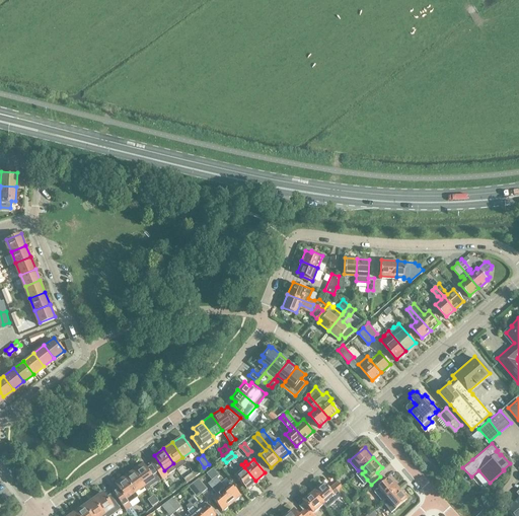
[(144,463),(134,469),(144,485),(154,477),(144,463)]
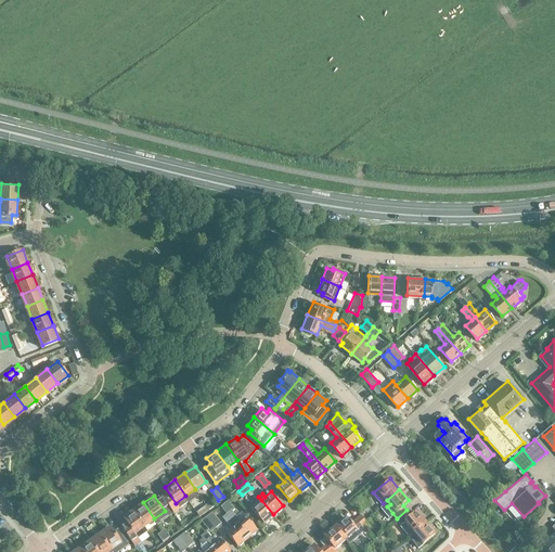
[(263,522),(273,514),(261,500),(259,497),(256,499),(258,502),(252,508),(263,522)]
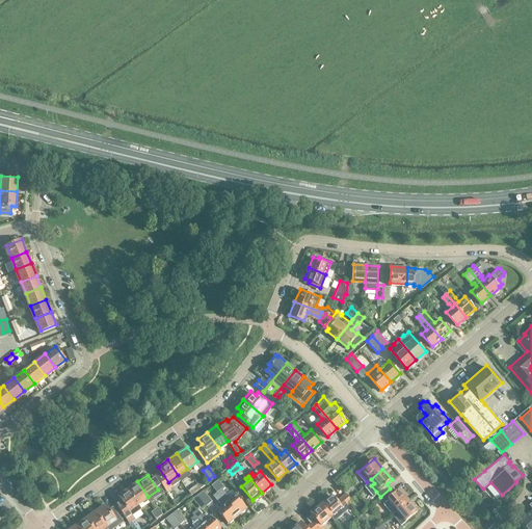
[(218,478),(211,483),(217,491),(221,486),(223,484),(218,478)]
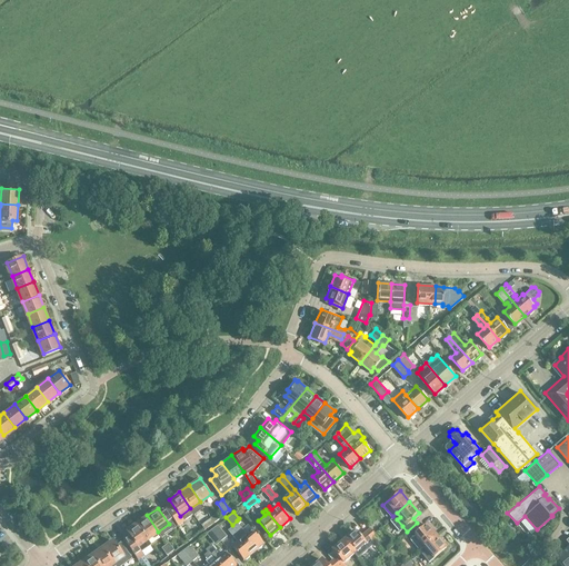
[(158,532),(147,515),(137,523),(148,538),(158,532)]
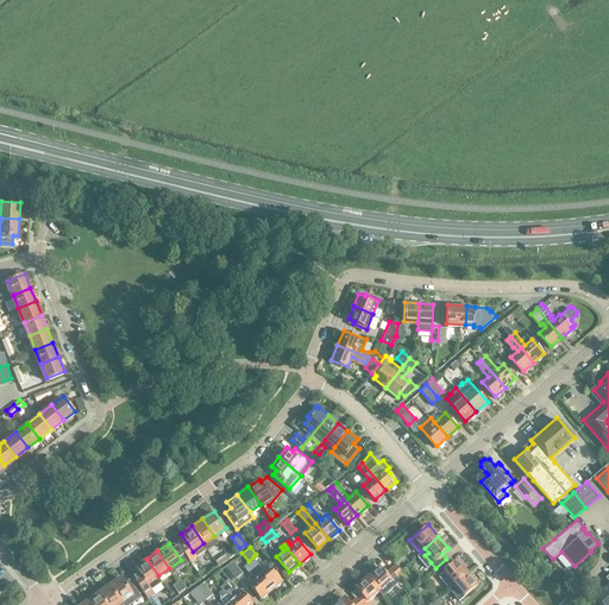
[(225,552),(218,556),(221,562),(228,556),(225,552)]
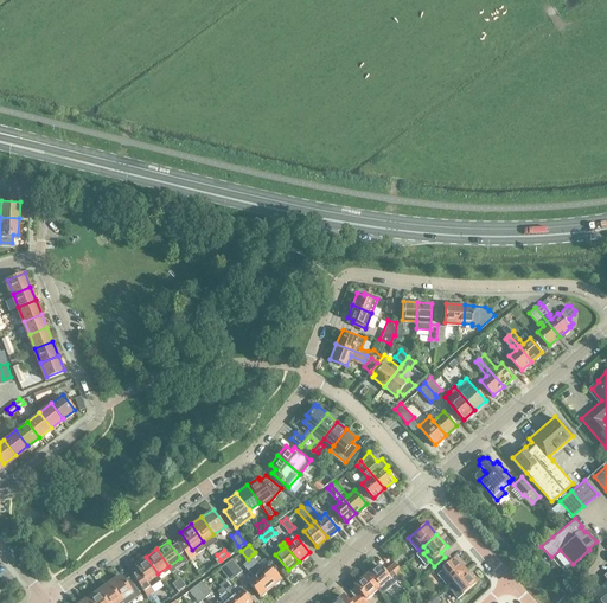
[(248,559),(270,585),(281,577),(268,562),(263,566),(253,555),(248,559)]
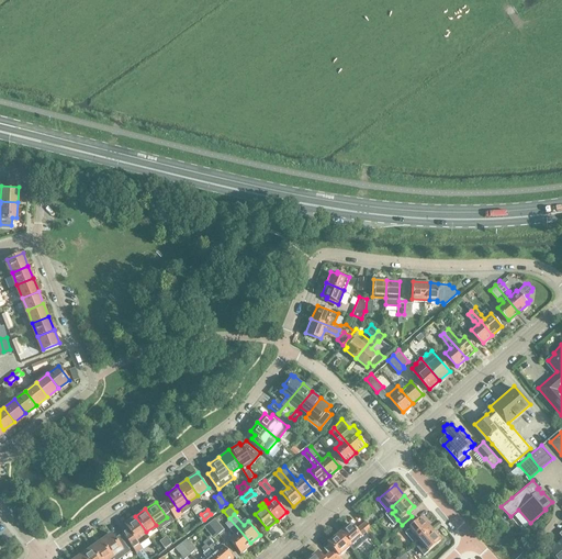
[(146,532),(135,516),(125,523),(128,527),(122,532),(133,547),(139,543),(136,538),(146,532)]
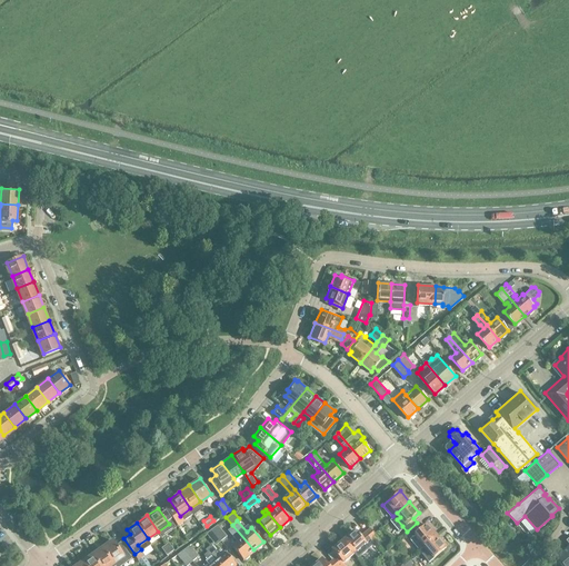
[(211,527),(221,539),(227,535),(217,523),(211,527)]
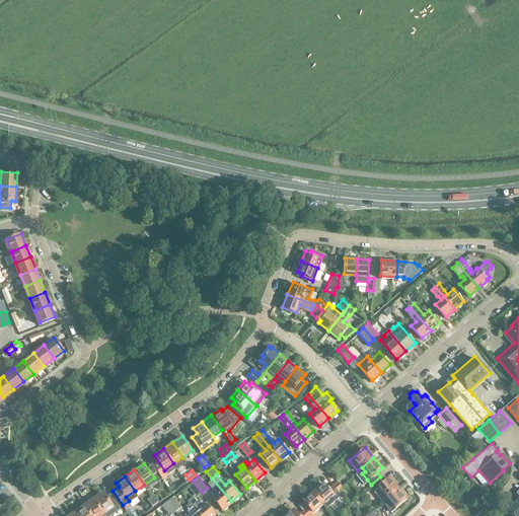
[(383,500),(398,487),(389,476),(384,482),(380,476),(371,485),(375,490),(374,490),(383,500)]
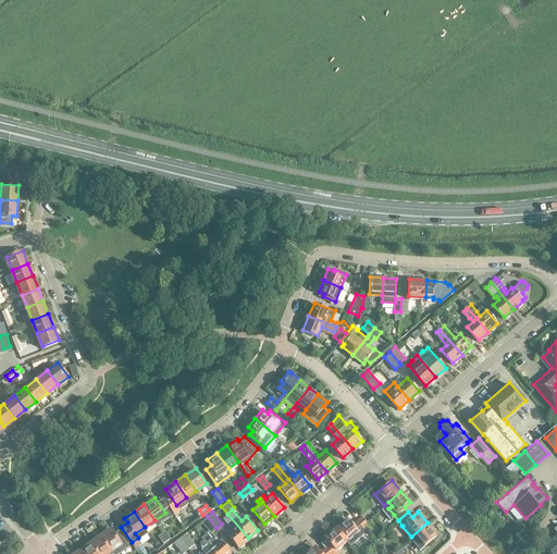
[(248,538),(227,514),(223,517),(233,528),(227,532),(239,546),(248,538)]
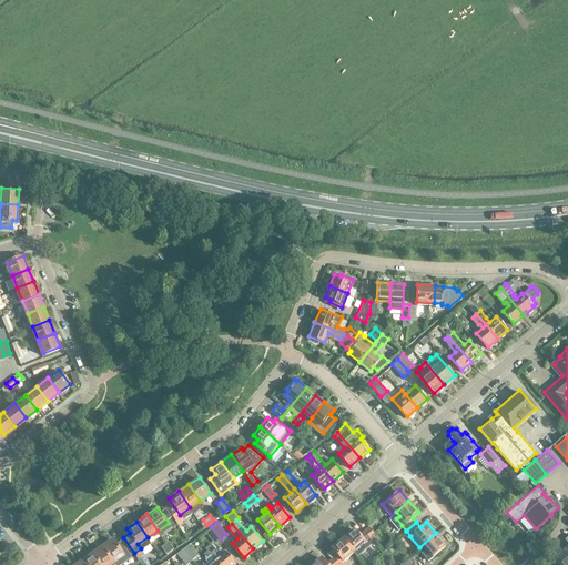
[(363,530),(372,540),(377,535),(369,525),(363,530)]
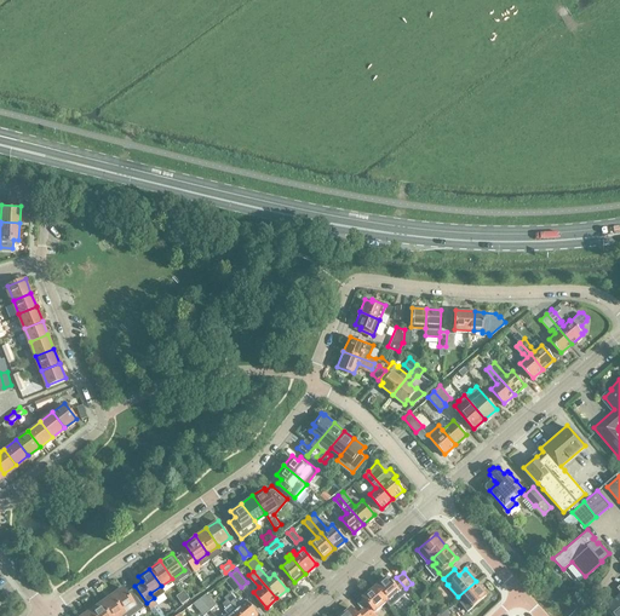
[(235,592),(241,587),(230,574),(224,579),(235,592)]
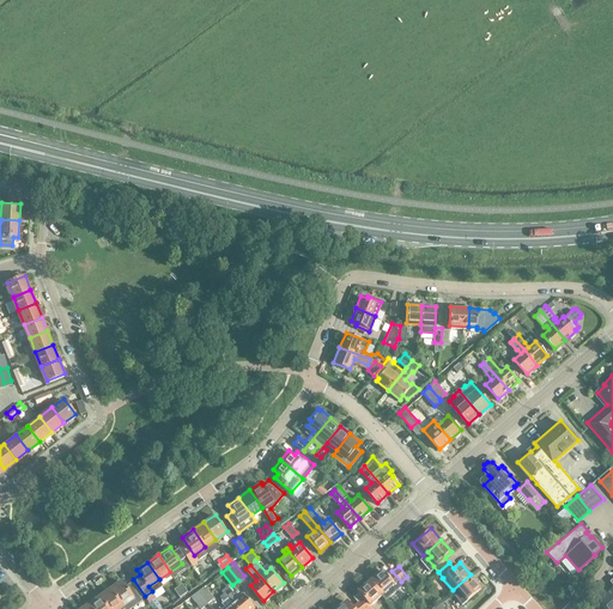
[(396,586),(401,582),(392,571),(388,576),(382,568),(370,579),(382,594),(394,584),(396,586)]
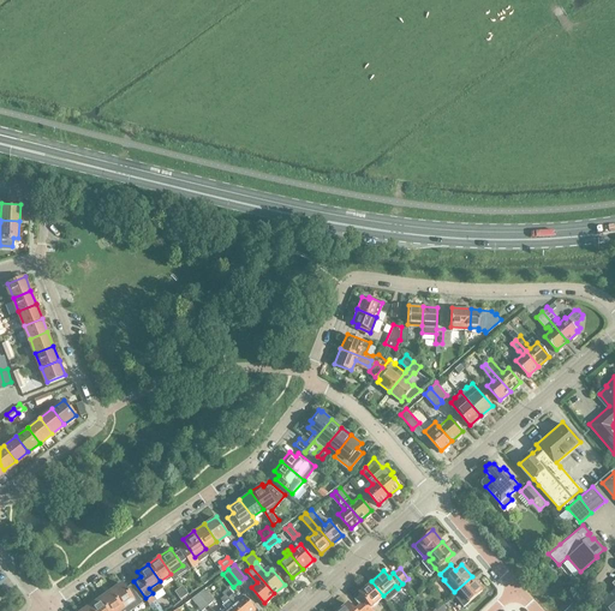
[(472,576),(454,592),(464,604),(467,600),(469,600),(482,588),(472,576)]
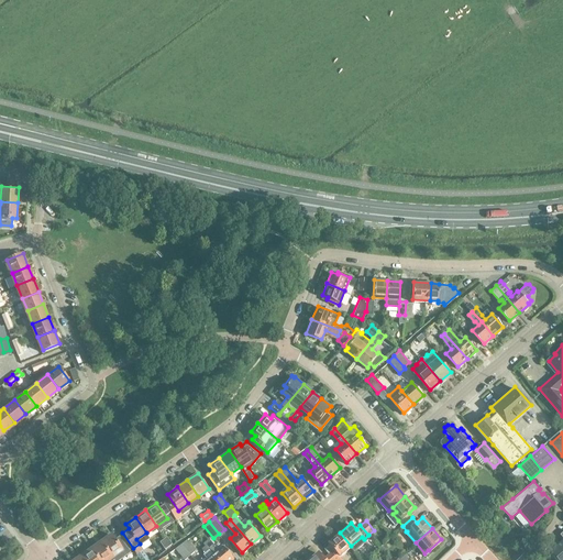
[(562,559),(562,529),(560,533),(562,536),(562,538),(550,550),(558,559),(562,559)]
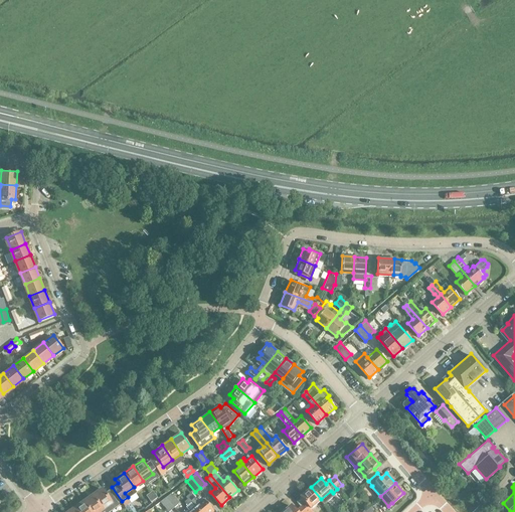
[(321,499),(311,487),(301,496),(305,501),(300,505),(306,511),(310,511),(313,510),(311,507),(321,499)]
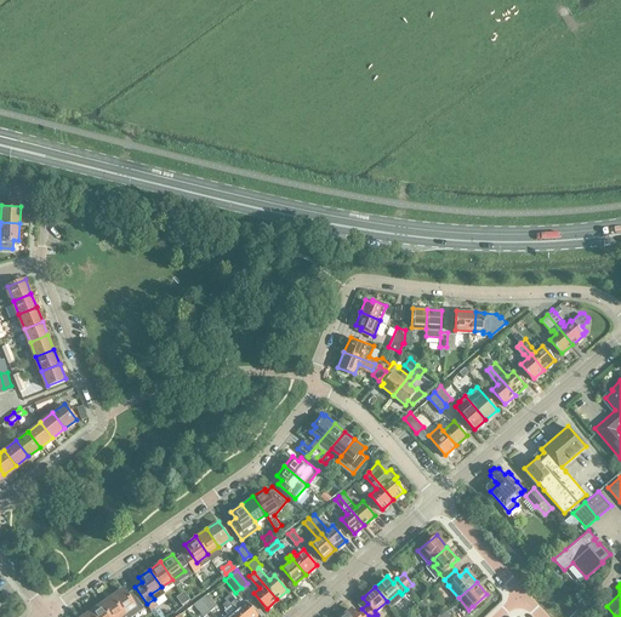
[(112,595),(126,616),(129,616),(144,606),(132,589),(126,593),(124,588),(112,595)]
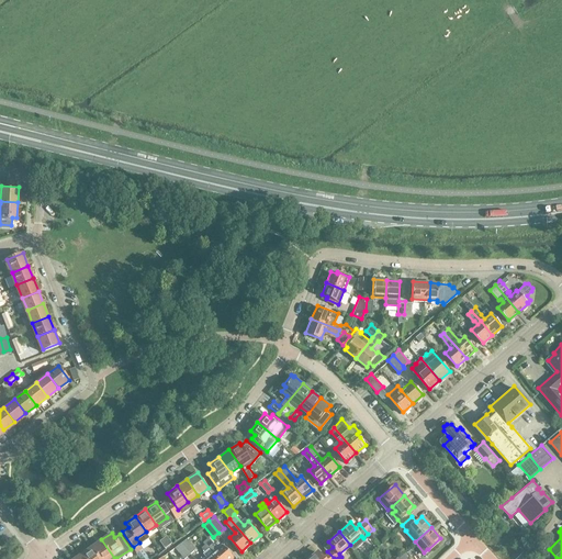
[(159,550),(169,544),(164,536),(154,543),(159,550)]
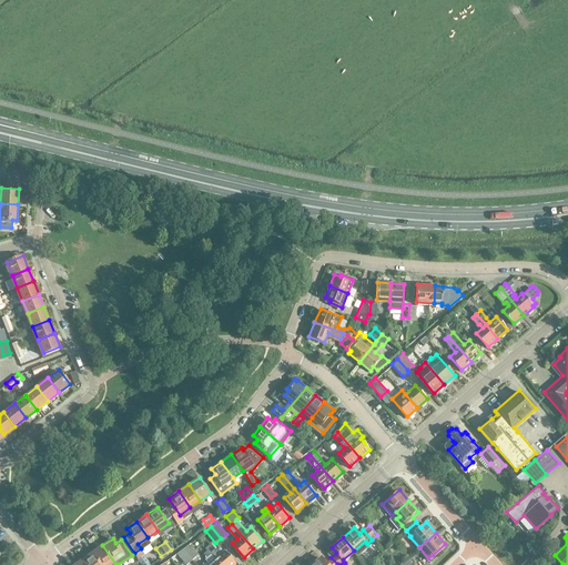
[(189,543),(183,547),(193,558),(198,555),(189,543)]
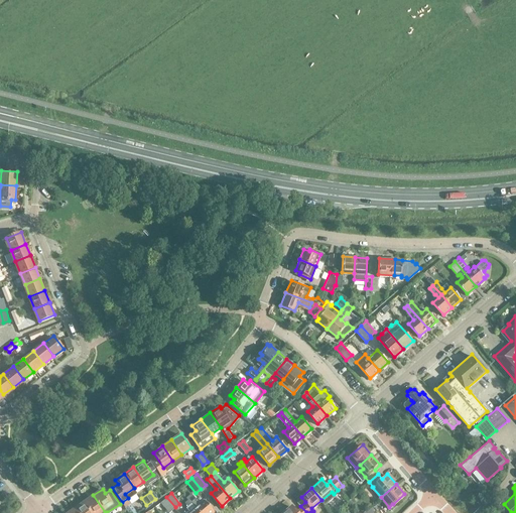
[(186,496),(188,498),(196,506),(201,512),(212,512),(215,511),(205,499),(200,503),(190,493),(186,496)]
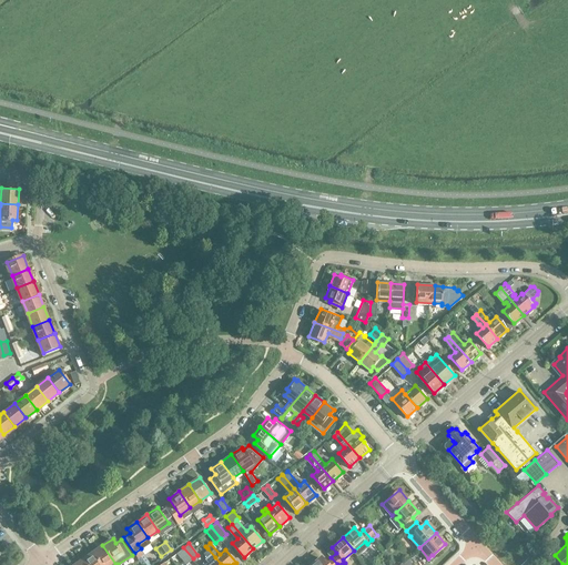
[(115,564),(102,545),(92,553),(101,564),(115,564)]
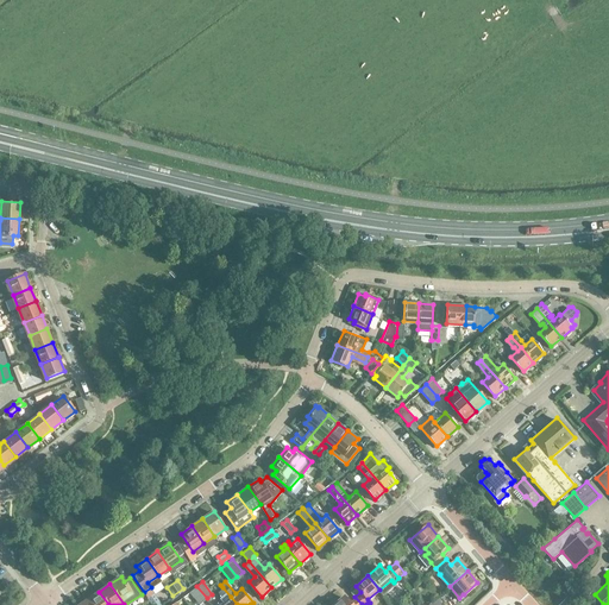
[(207,598),(196,586),(189,591),(199,604),(207,598)]
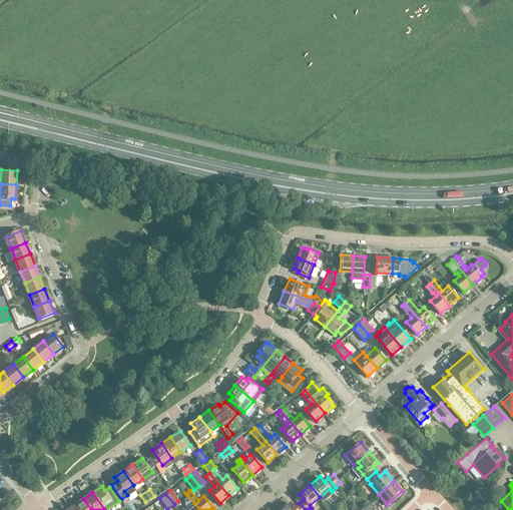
[(199,509),(194,503),(187,495),(183,498),(187,502),(185,503),(189,508),(185,509),(199,509)]
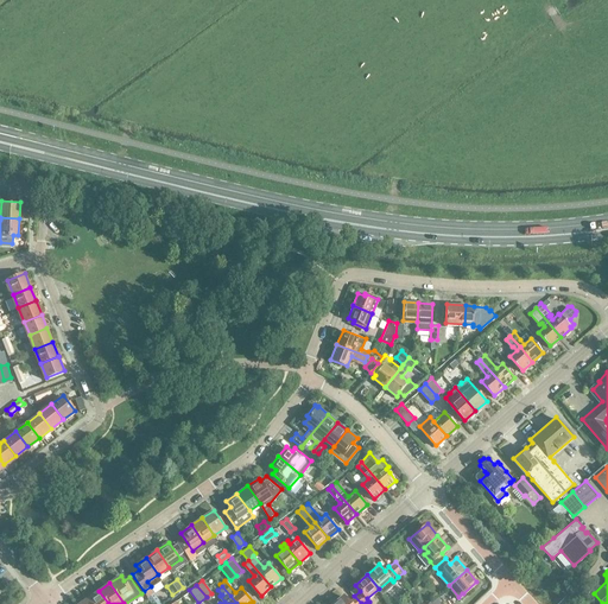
[(108,603),(99,591),(88,598),(93,603),(108,603)]
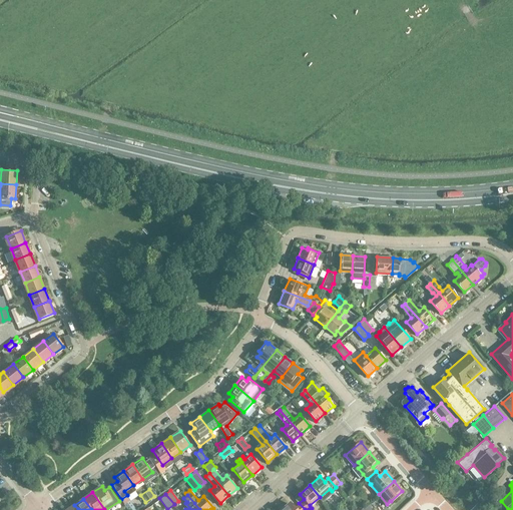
[(130,499),(124,503),(128,509),(136,509),(137,509),(130,499)]
